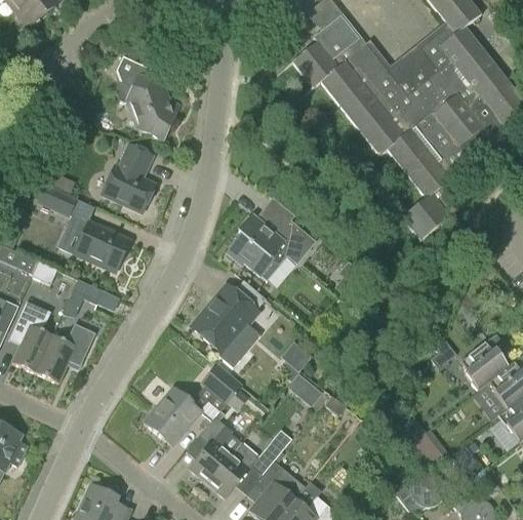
[(56,5),(51,0),(1,0),(6,0),(26,25),(43,10),(46,13),(56,5)]
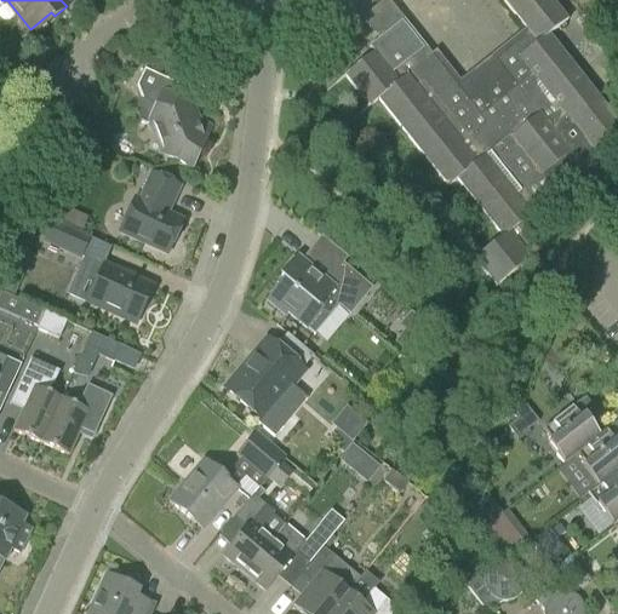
[(376,99),(507,228),(531,202),(524,195),(579,139),(577,138),(595,119),(588,112),(607,92),(548,33),(571,11),(559,0),(505,0),(524,18),(465,78),(387,0),(375,0),(352,24),(372,46),(344,74),(372,103),(376,99)]
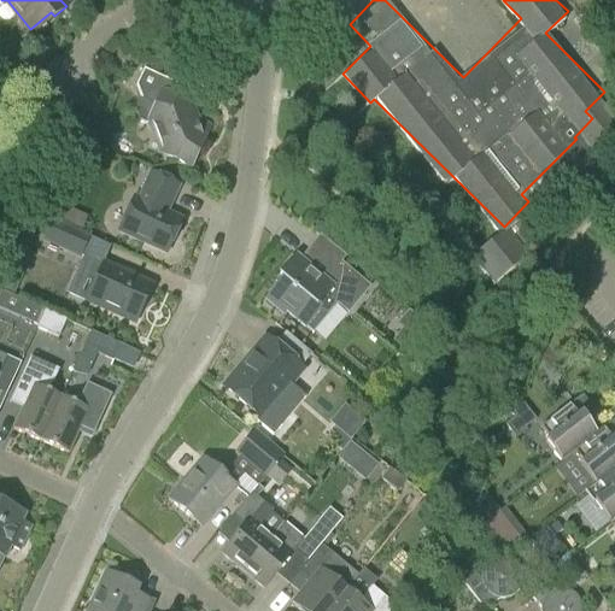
[(197,118),(192,104),(171,94),(179,81),(135,60),(128,76),(138,81),(144,95),(138,97),(135,104),(141,117),(146,119),(147,118),(151,118),(163,150),(191,163),(209,123),(197,118)]
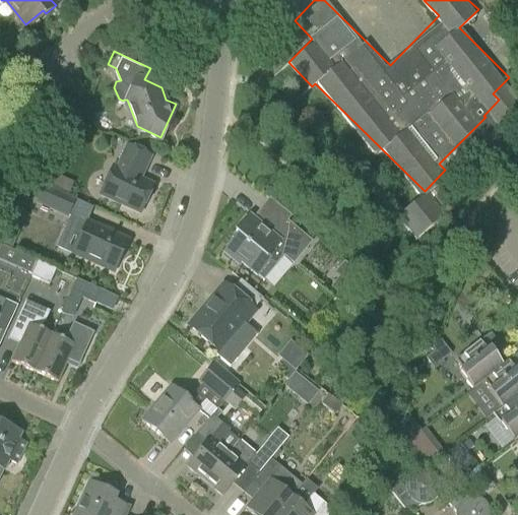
[(142,178),(153,153),(127,141),(115,166),(113,165),(100,193),(140,212),(153,183),(142,178)]
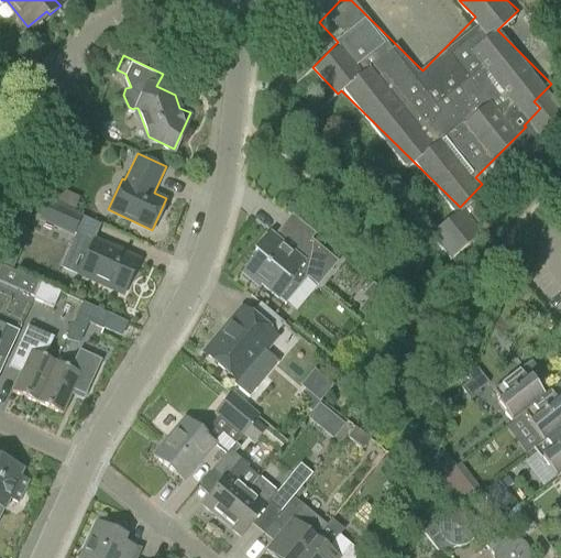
[(74,231),(83,211),(48,195),(39,215),(74,231)]
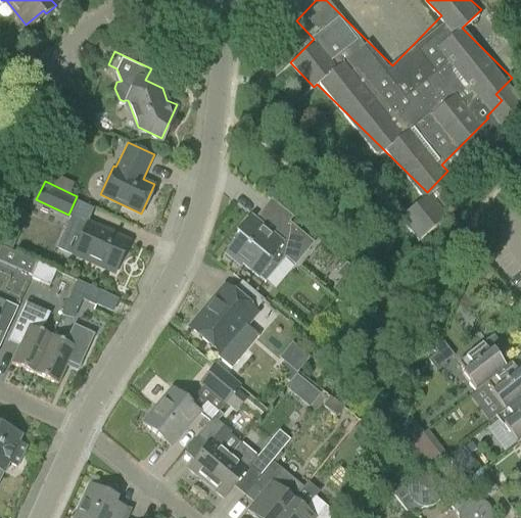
[(315,242),(283,216),(270,231),(251,216),(237,233),(240,236),(228,250),(241,263),(243,260),(259,274),(272,260),(274,261),(281,263),(286,256),(295,264),(315,242)]
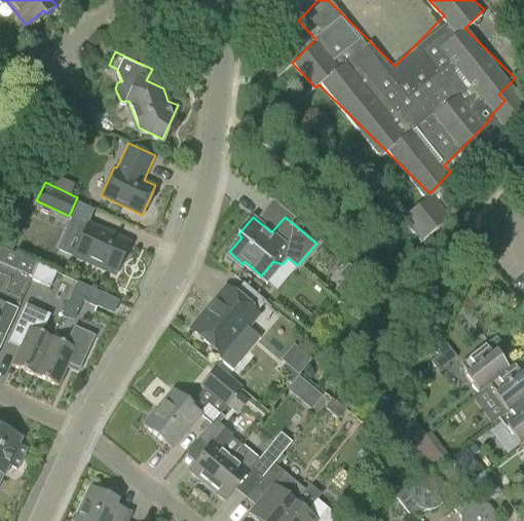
[(114,272),(129,240),(88,221),(73,253),(114,272)]
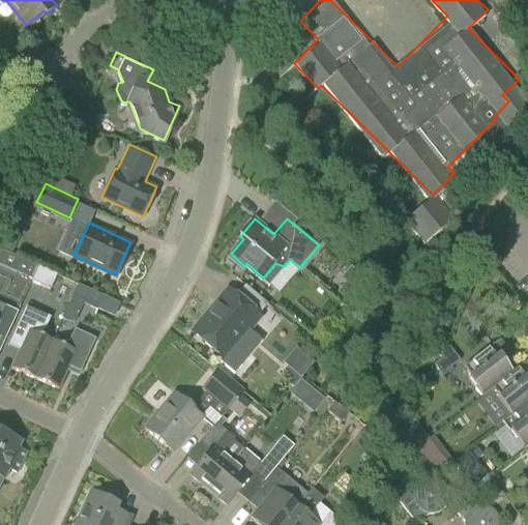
[(3,235),(0,241),(0,243),(13,250),(16,244),(13,239),(3,235)]
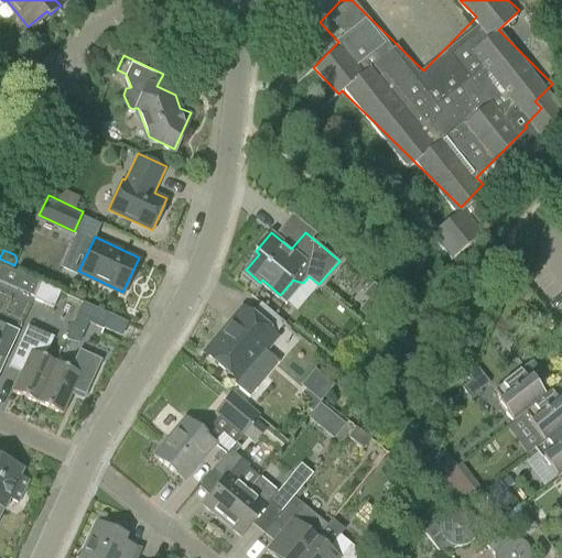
[(1,262),(0,264),(0,277),(35,294),(42,280),(1,262)]
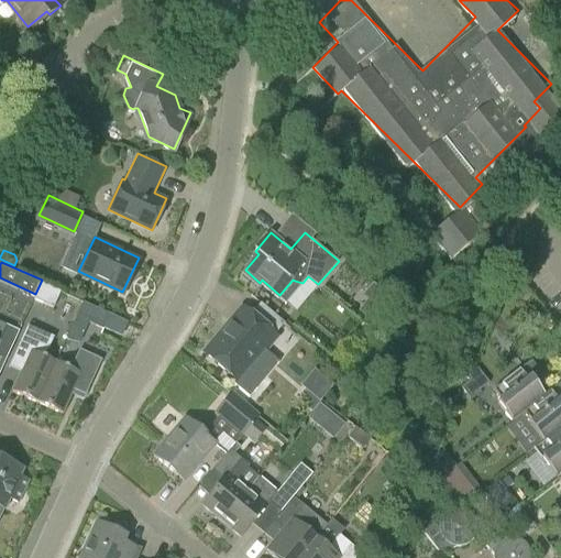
[(42,280),(35,294),(55,304),(63,287),(42,279),(42,280)]
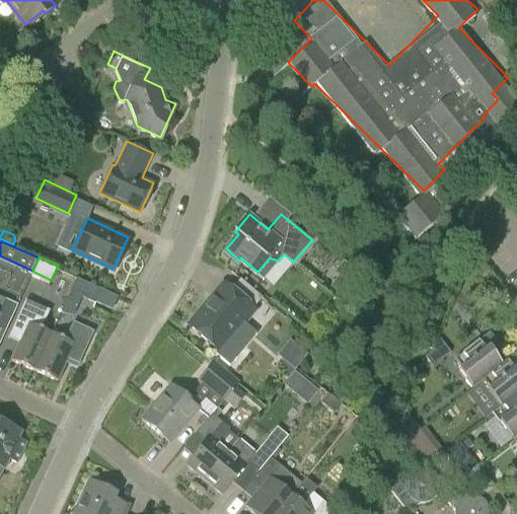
[(347,279),(356,268),(345,258),(335,270),(347,279)]
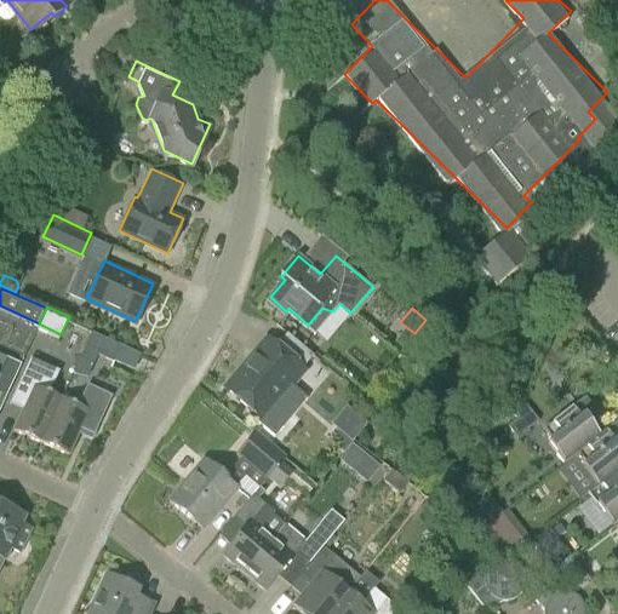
[(93,363),(101,349),(114,355),(120,342),(93,330),(79,357),(93,363)]
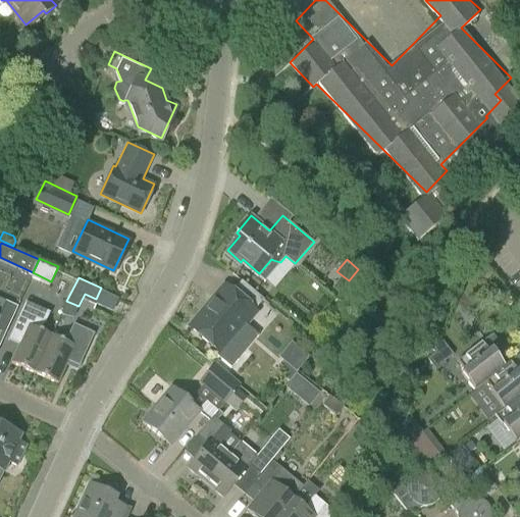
[(216,292),(190,323),(221,350),(218,355),(230,365),(246,348),(234,338),(247,322),(258,309),(256,307),(234,288),(225,280),(216,292)]
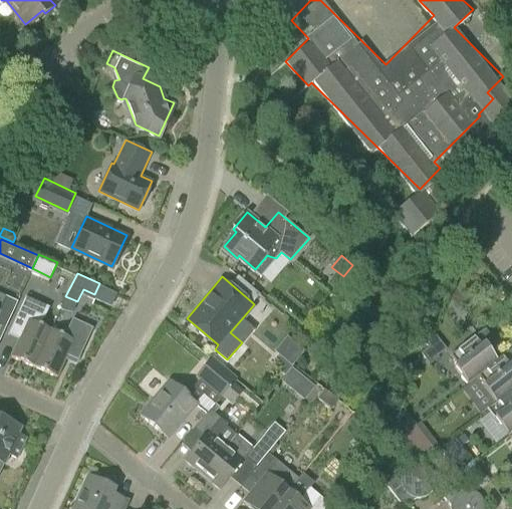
[(0,319),(6,323),(18,297),(0,288),(0,319)]
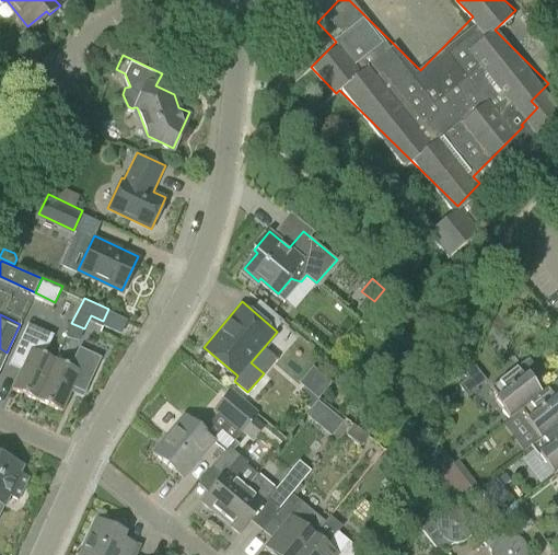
[(38,395),(57,356),(46,350),(55,331),(28,319),(15,349),(27,355),(14,384),(38,395)]
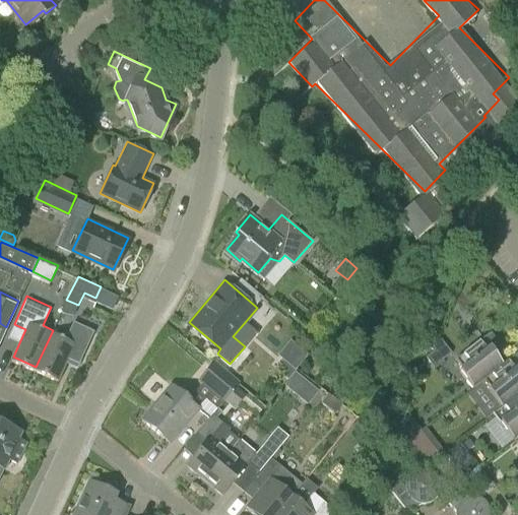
[(67,336),(53,330),(36,367),(60,378),(69,356),(80,361),(95,328),(75,319),(67,336)]
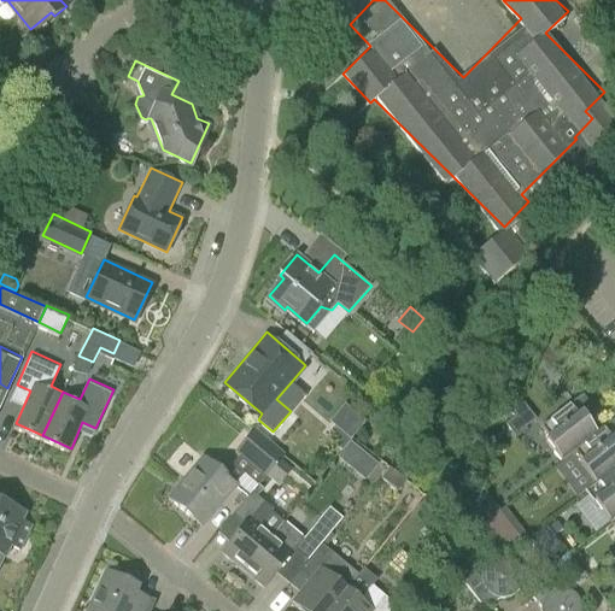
[(597,429),(596,428),(585,412),(593,405),(584,392),(542,423),(551,435),(546,439),(562,458),(575,448),(574,447),(597,429)]
